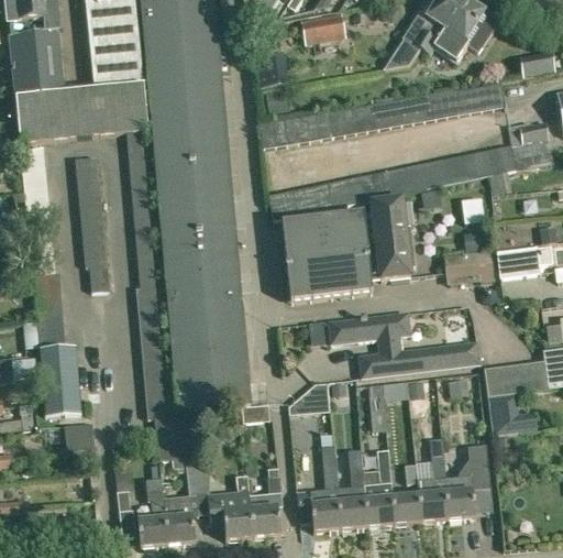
[(84,0),(94,89),(65,93),(54,0),(42,0),(6,3),(20,142),(125,132),(147,130),(141,61),(134,0),(84,0)]
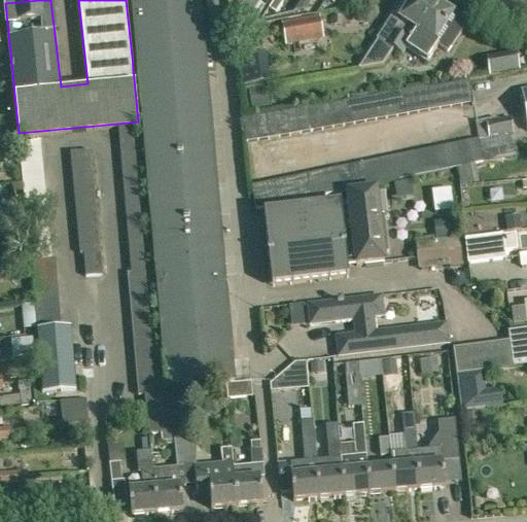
[(157,282),(226,276),(203,37),(202,18),(201,18),(199,0),(126,0),(132,57),(137,57),(157,282)]
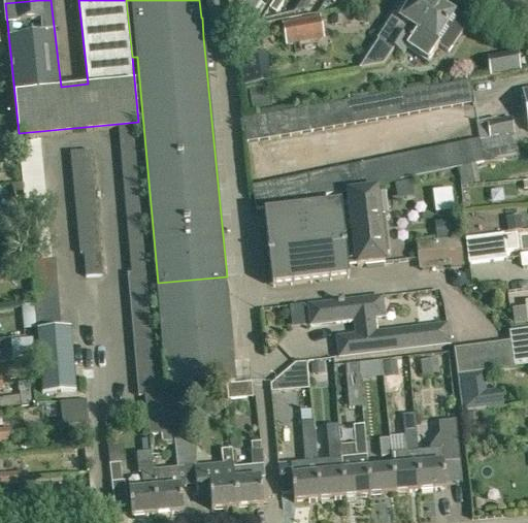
[(265,1),(263,0),(240,0),(238,4),(256,15),(265,1)]
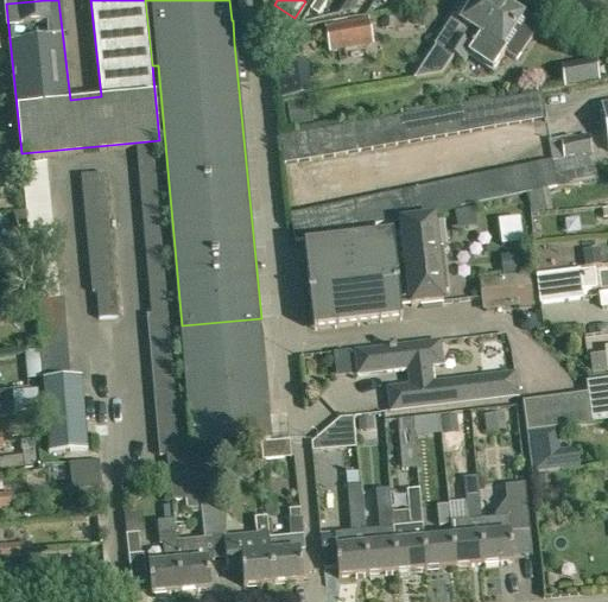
[(310,5),(317,10),(323,0),(314,0),(310,5)]
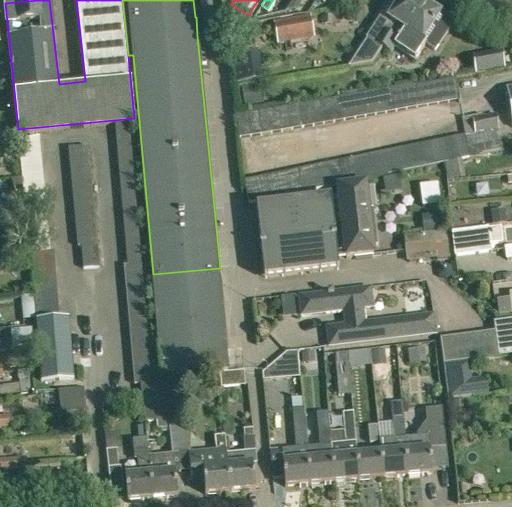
[(280,0),(278,3),(283,7),(285,8),(287,6),(290,0),(280,0)]
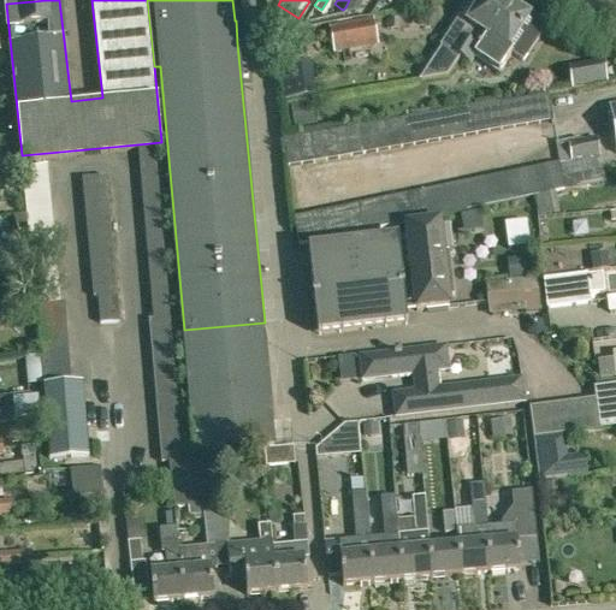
[(465,0),(458,11),(460,12),(442,39),(469,58),(474,52),(479,42),(508,0),(465,0)]
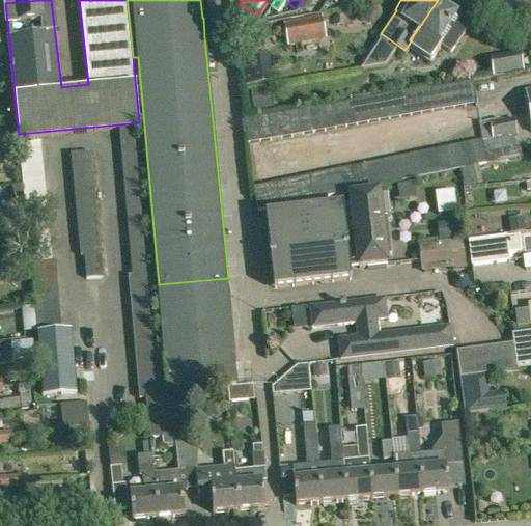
[(438,0),(413,36),(409,45),(429,59),(441,40),(451,48),(470,20),(468,14),(453,4),(448,1),(445,2),(442,0),(438,0)]
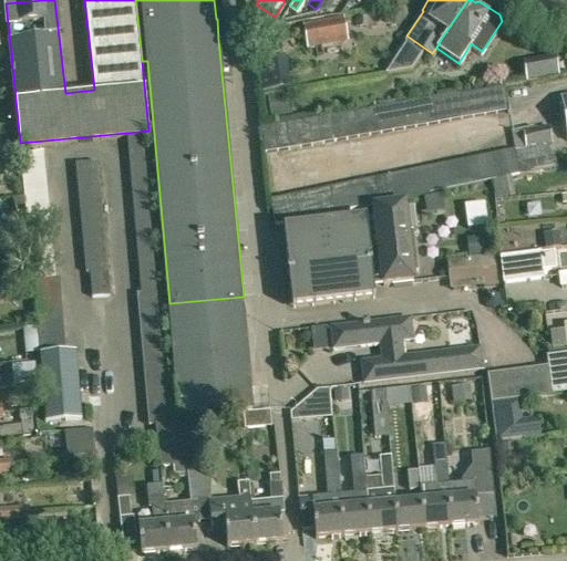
[(254,11),(247,12),(248,27),(275,23),(254,11)]
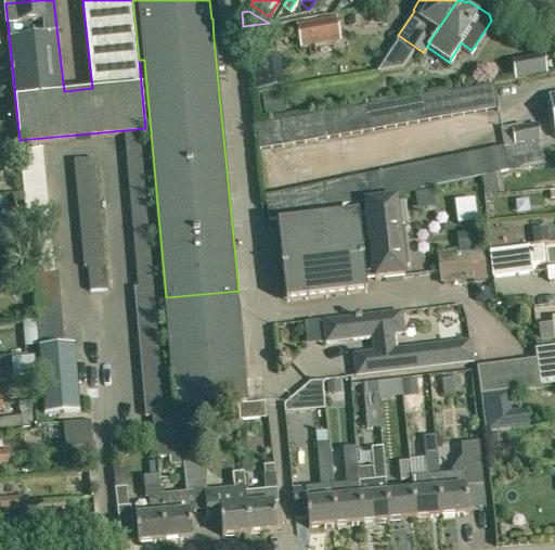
[(300,46),(313,43),(340,38),(336,13),(296,21),(300,46)]
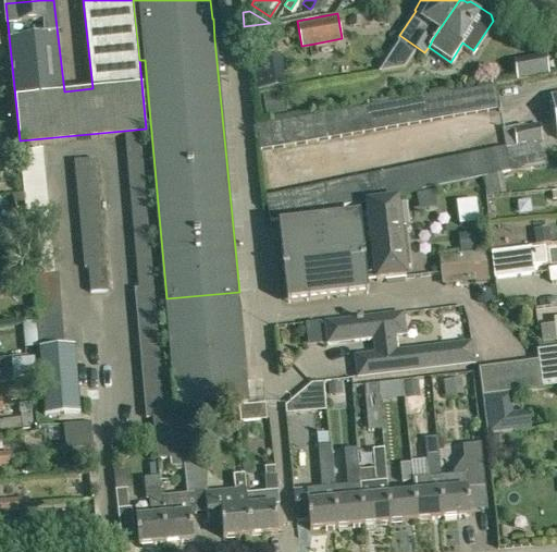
[(544,50),(515,56),(518,74),(547,69),(544,50)]
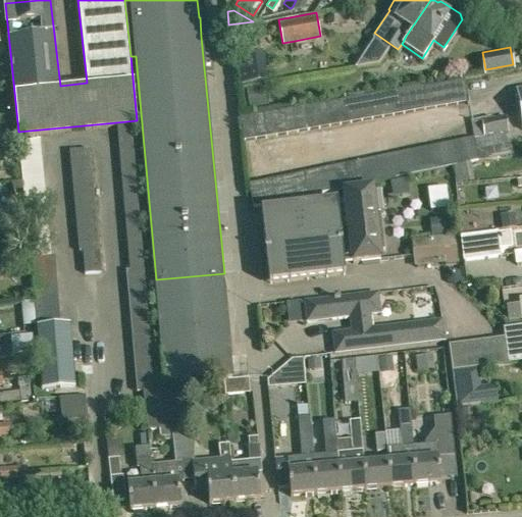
[(262,57),(239,61),(242,81),(266,78),(262,57)]
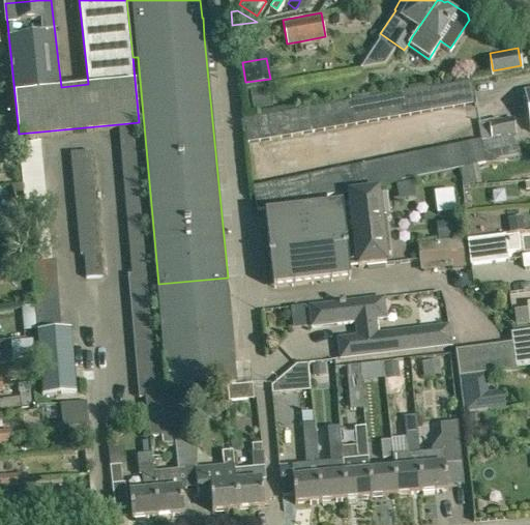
[(469,77),(452,80),(457,103),(474,99),(469,77)]
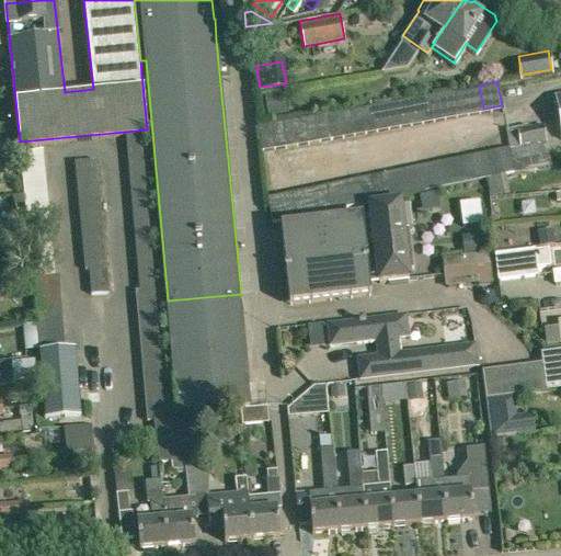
[(466,113),(483,109),(479,84),(461,87),(466,113)]
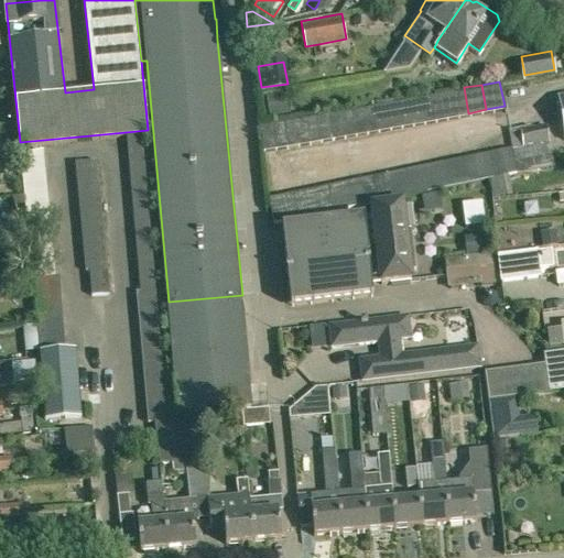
[(464,87),(444,90),(444,93),(448,116),(451,116),(451,117),(468,113),(464,87)]
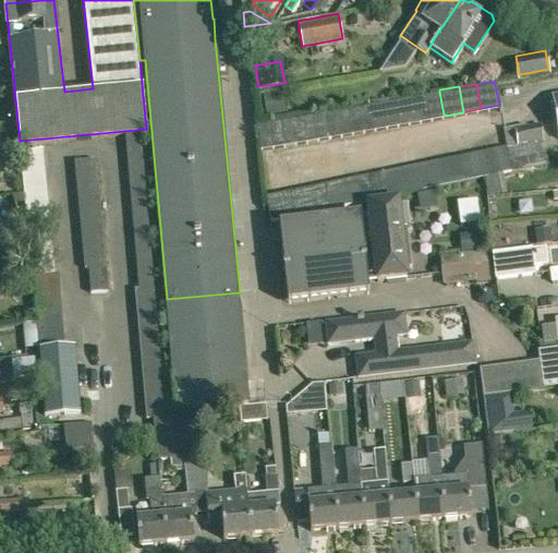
[(284,88),(263,92),(266,112),(288,108),(284,88)]
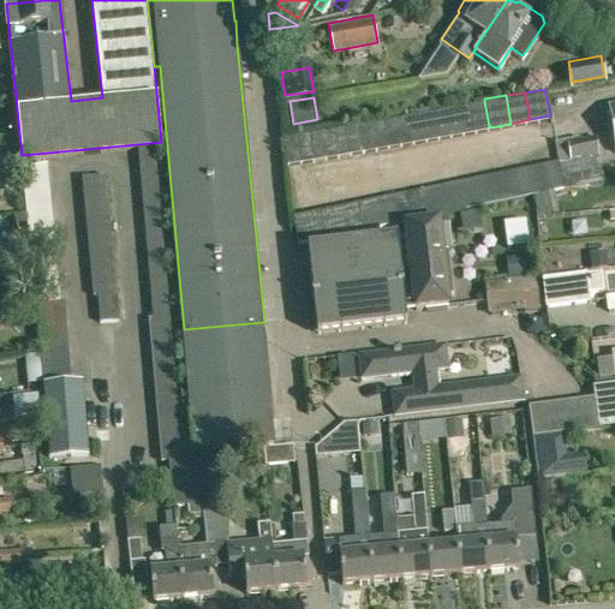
[(484,99),(469,102),(472,129),(489,126),(484,101),(484,99)]
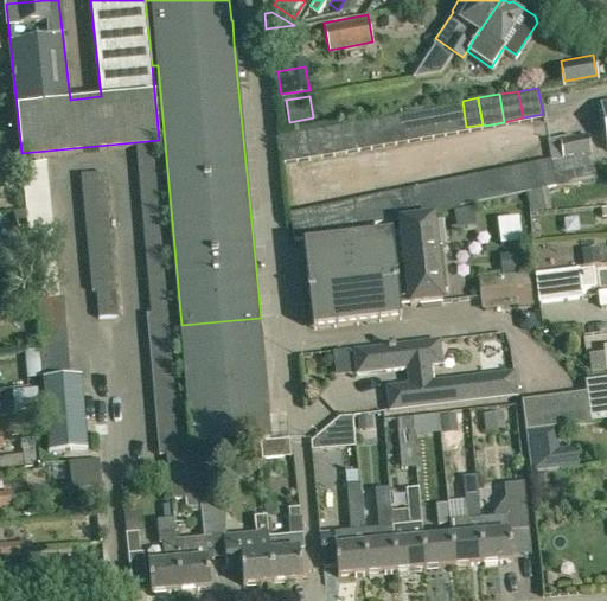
[(454,129),(466,127),(462,101),(449,102),(454,129)]
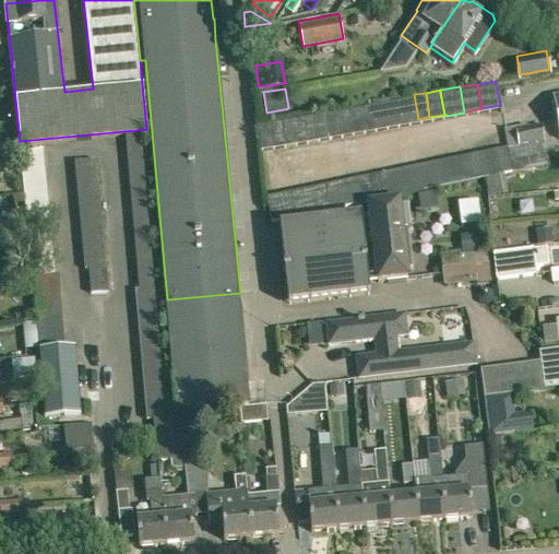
[(407,121),(418,119),(414,94),(403,96),(407,121)]
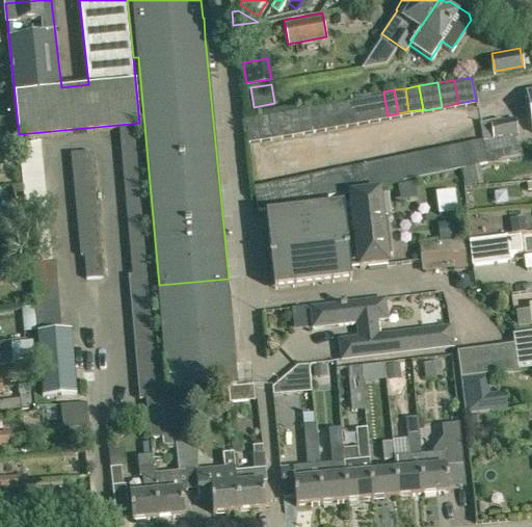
[(388,115),(383,91),(374,94),(377,116),(388,115)]
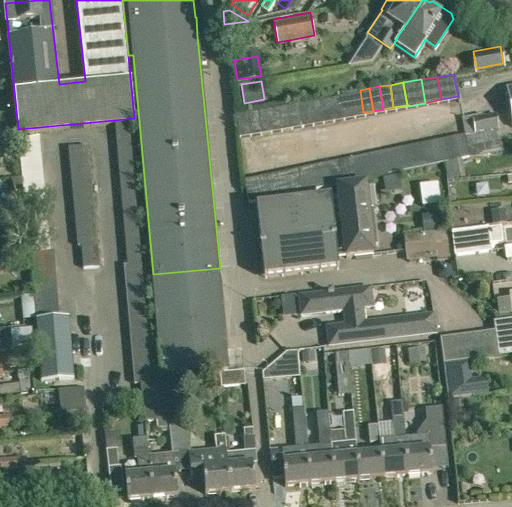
[(355,114),(363,112),(360,90),(351,91),(355,114)]
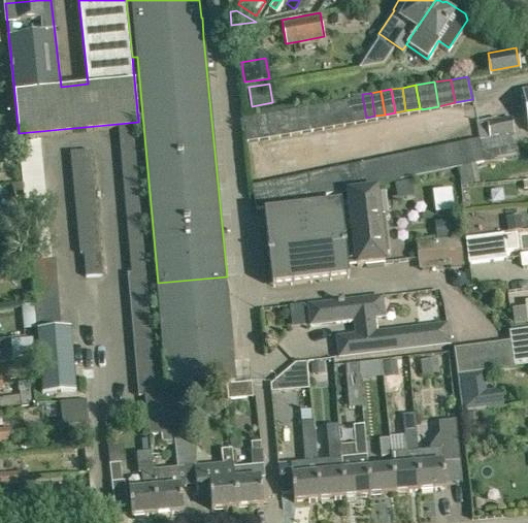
[(356,120),(366,118),(362,94),(352,96),(356,120)]
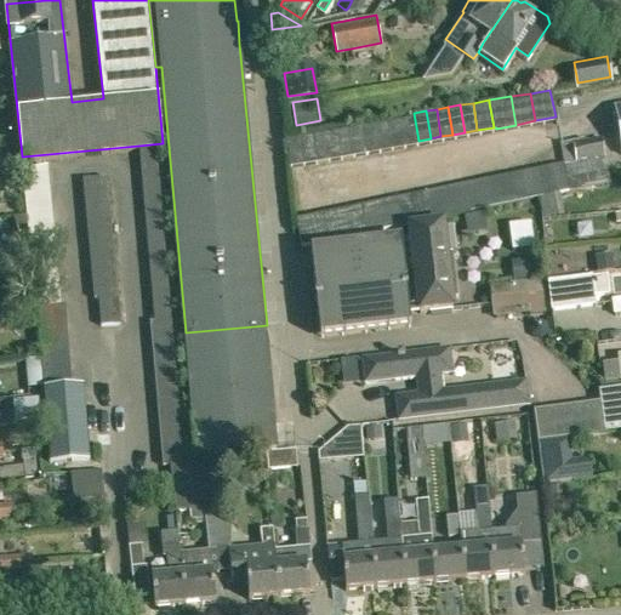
[(419,141),(414,113),(400,115),(405,142),(419,141)]
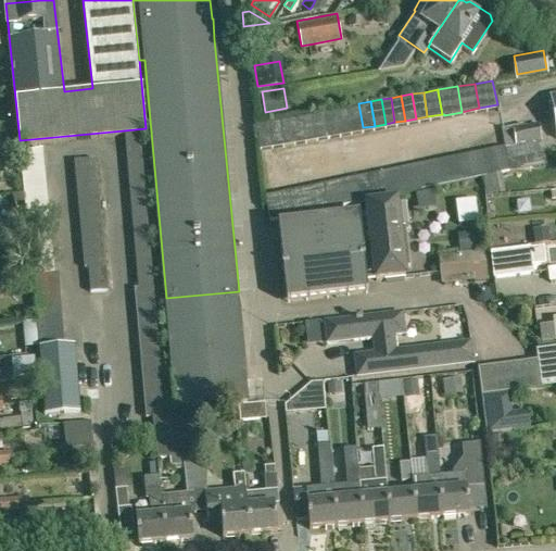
[(352,129),(363,127),(358,103),(348,104),(352,129)]
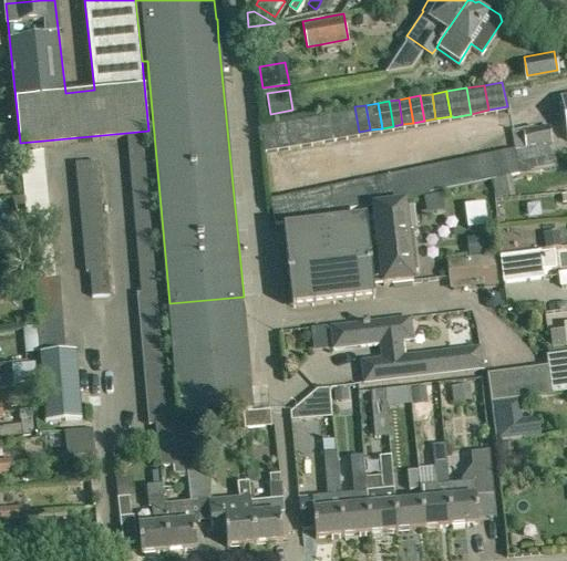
[(359,132),(354,106),(342,108),(347,134),(359,132)]
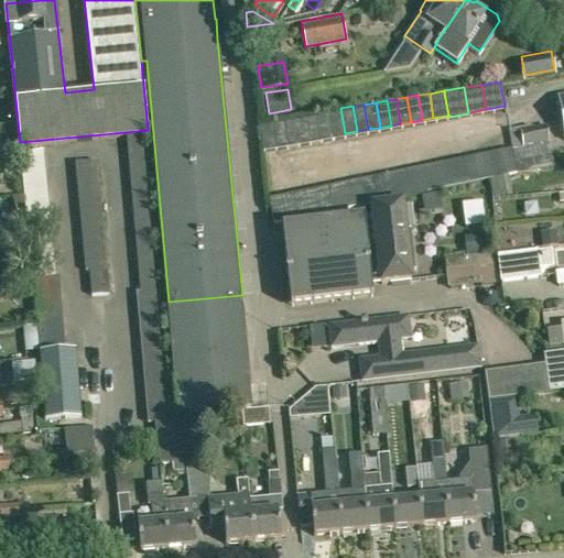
[(334,135),(345,133),(340,108),(329,110),(334,135)]
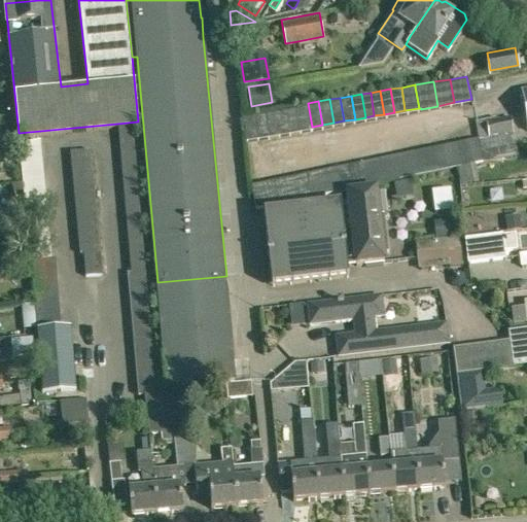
[(299,104),(301,128),(312,127),(308,103),(299,104)]
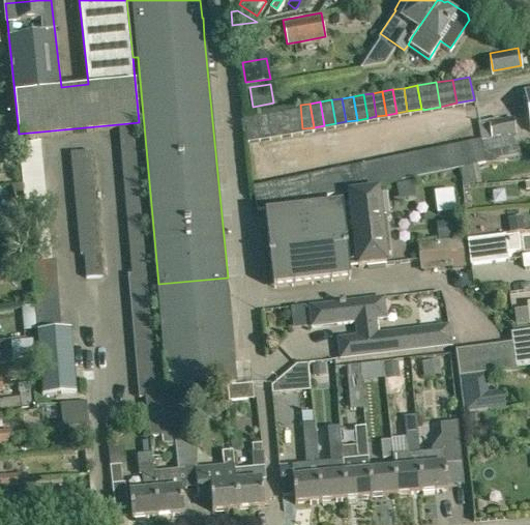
[(295,130),(302,128),(300,105),(291,107),(295,130)]
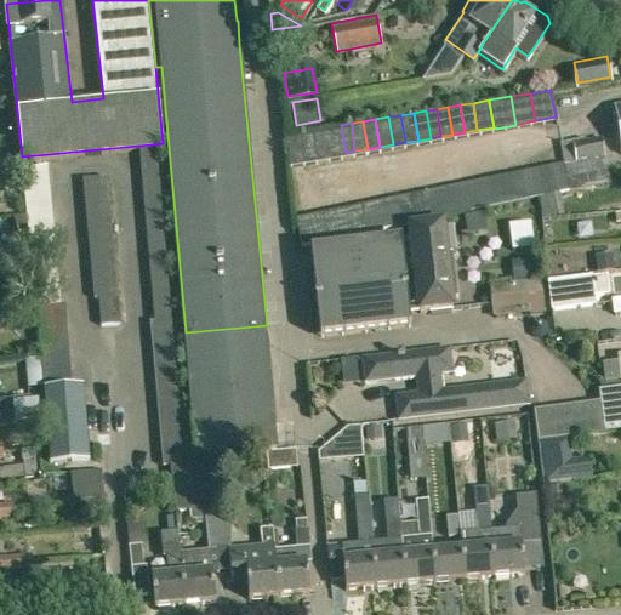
[(341,125),(329,127),(334,154),(346,153),(341,125)]
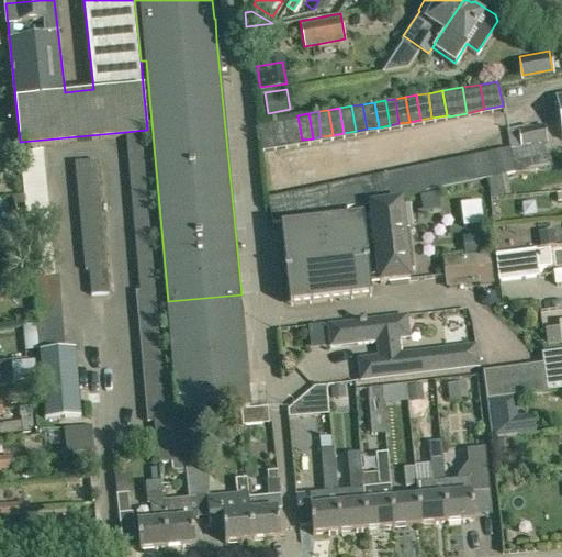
[(290,143),(302,140),(298,115),(287,118),(290,143)]
